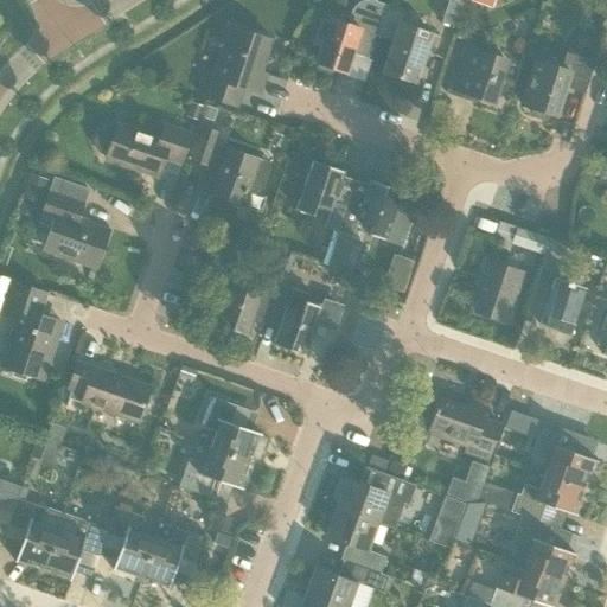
[(465,0),(447,0),(441,21),(457,27),(465,0)]
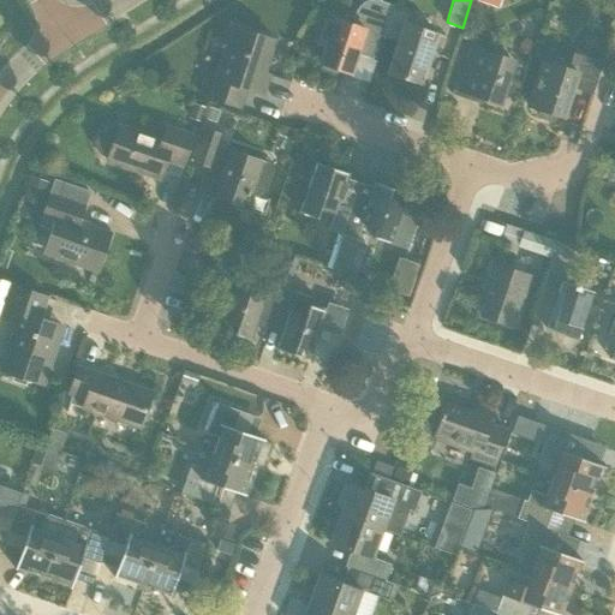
[(334,18),(321,61),(351,71),(359,45),(374,49),(384,15),(358,6),(352,24),(334,18)]
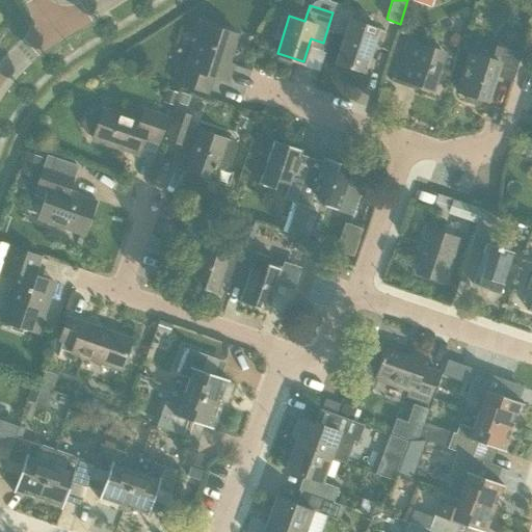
[(335,62),(363,72),(378,28),(350,20),(353,11),(341,6),(333,31),(344,34),(335,62)]
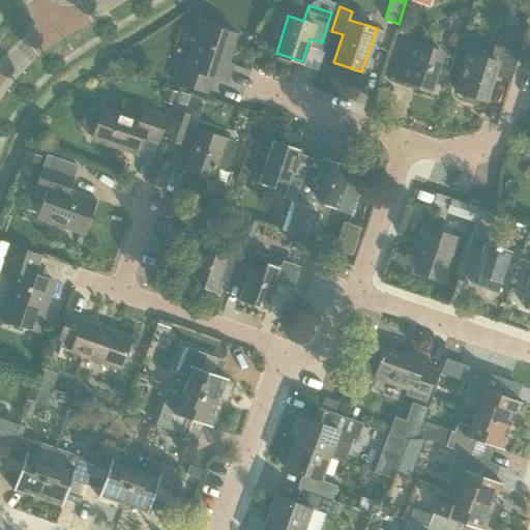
[(177,63),(172,80),(206,91),(211,76),(226,80),(232,63),(227,62),(236,34),(200,23),(185,66),(177,63)]
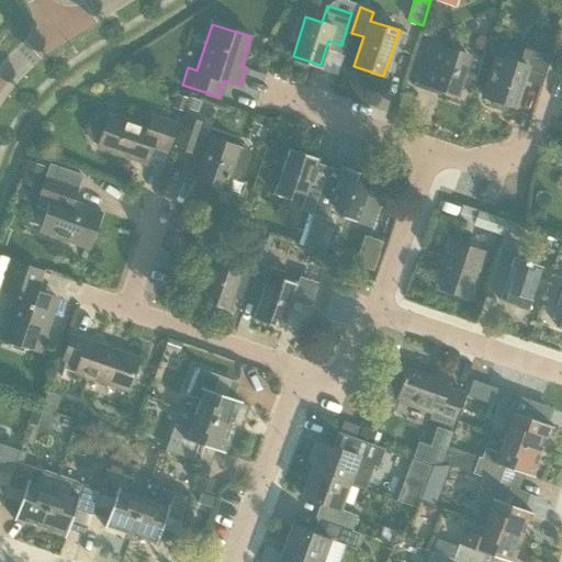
[(415,78),(413,86),(431,91),(434,86),(456,93),(469,56),(430,43),(419,80),(415,78)]
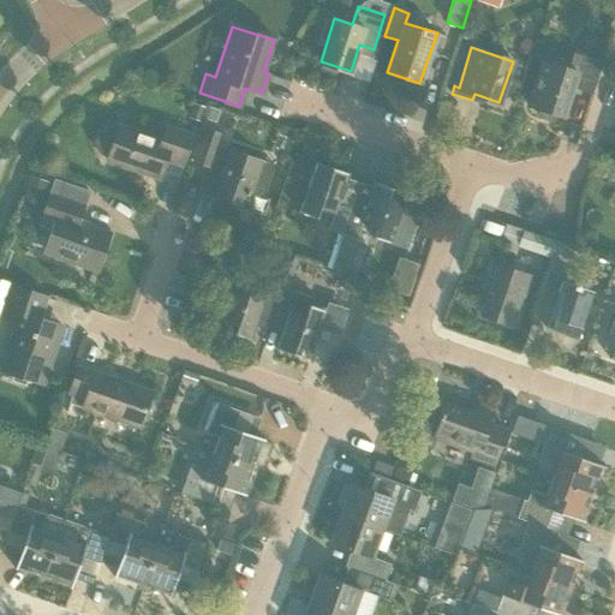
[(543,60),(529,105),(562,117),(572,87),(592,94),(602,61),(573,52),(567,69),(543,60)]
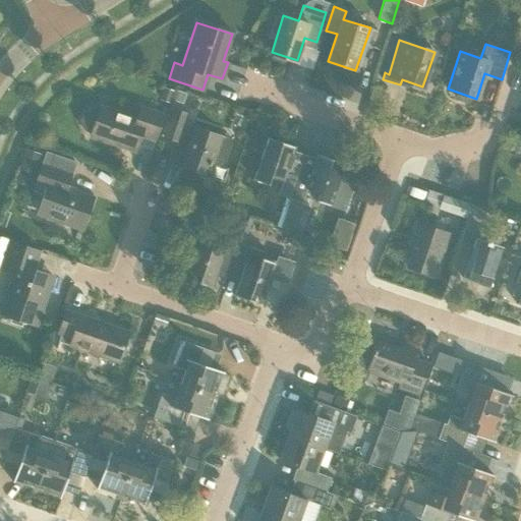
[(136,118),(101,106),(100,109),(93,107),(83,111),(80,121),(84,130),(92,132),(91,136),(134,151),(136,145),(152,150),(164,114),(140,106),(136,118)]
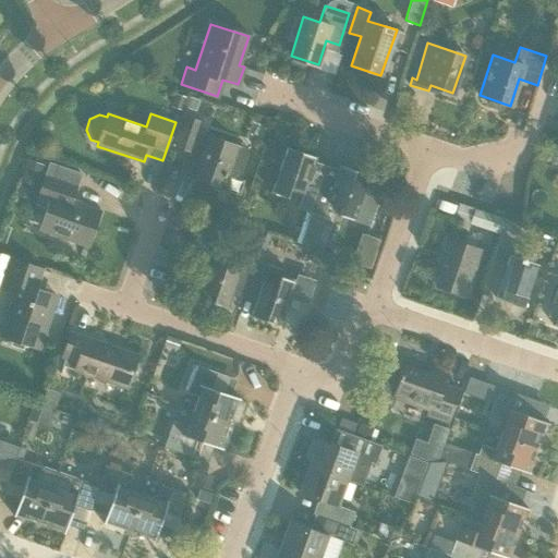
[(201,121),(186,116),(176,147),(190,152),(192,146),(202,149),(196,164),(202,166),(197,180),(219,187),(223,173),(239,178),(249,148),(239,145),(197,131),(201,121)]
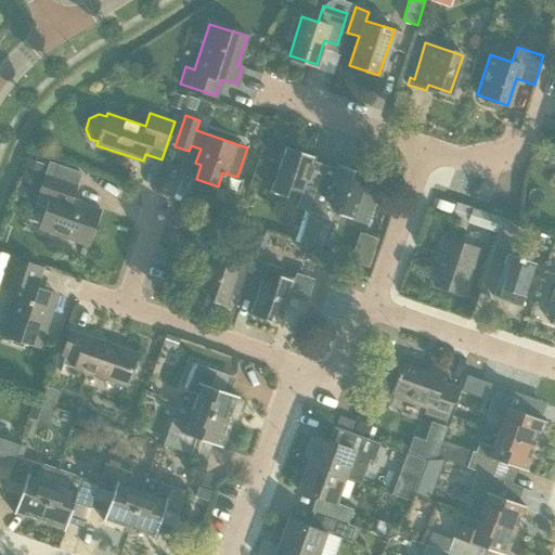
[(314,156),(285,146),(270,191),(285,196),(288,188),(301,192),(296,207),(304,209),(294,239),(300,242),(310,211),(309,211),(319,180),(308,177),(314,156)]
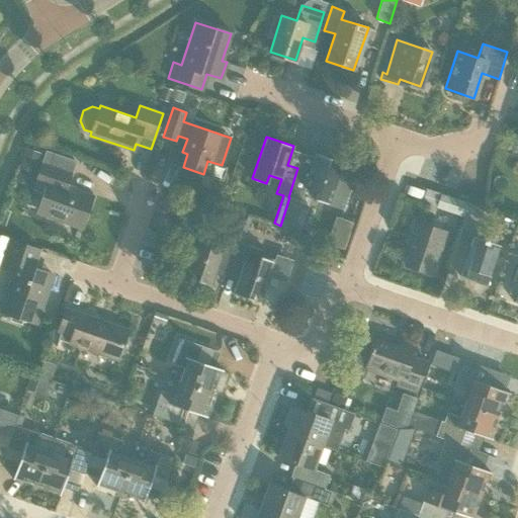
[(44,149),(29,144),(24,161),(38,165),(44,149)]
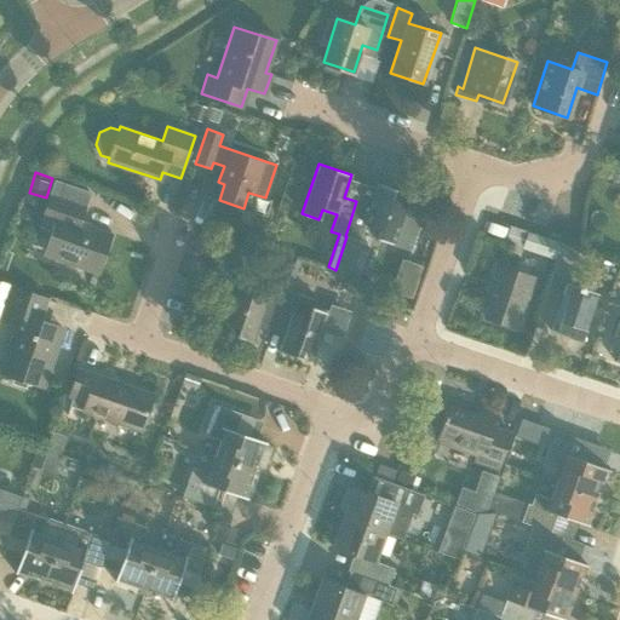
[(55,181),(39,227),(56,231),(47,256),(95,271),(107,234),(78,224),(89,191),(55,181)]
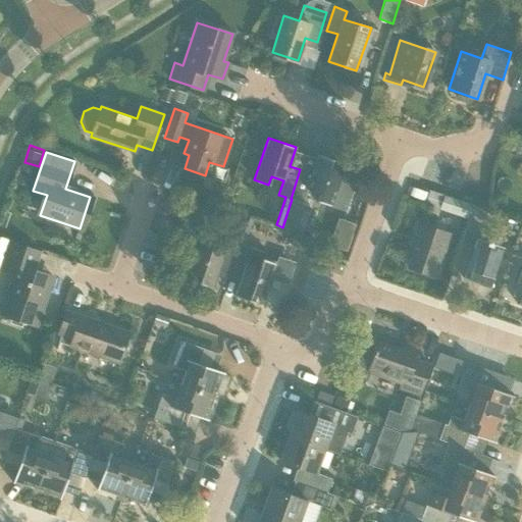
[(291,199),(292,199),(302,203),(307,189),(319,193),(316,201),(331,206),(343,171),(329,166),(332,159),(318,154),(316,158),(305,155),(300,169),(291,199)]
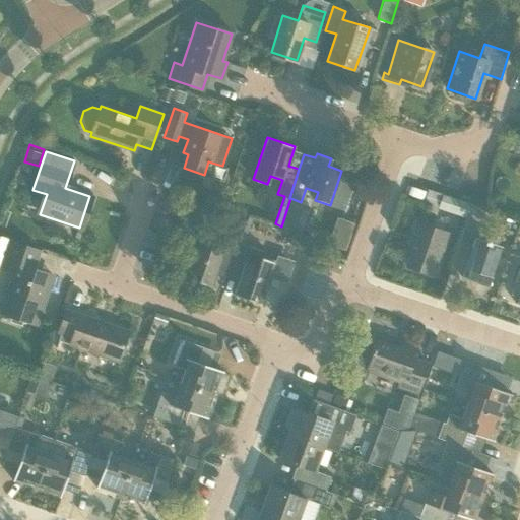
[(442,194),(439,206),(465,215),(469,203),(442,194)]
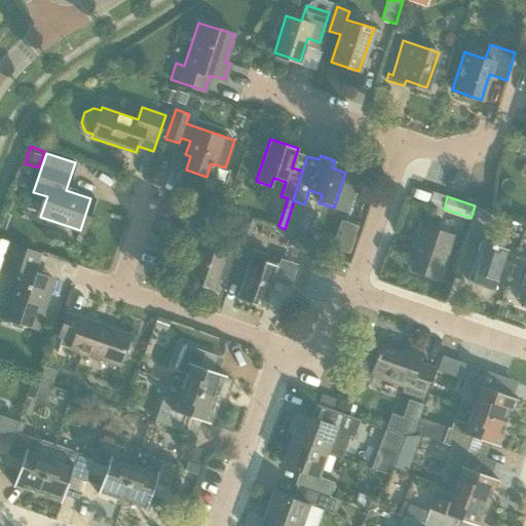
[(471,218),(466,231),(482,236),(490,211),(475,205),(471,218)]
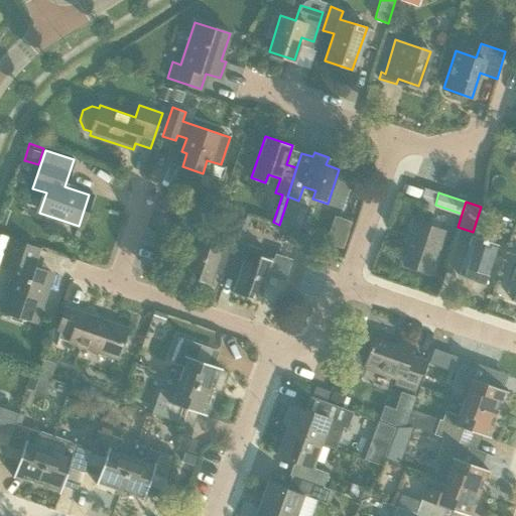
[(403,264),(430,272),(444,231),(413,221),(408,234),(412,236),(403,264)]
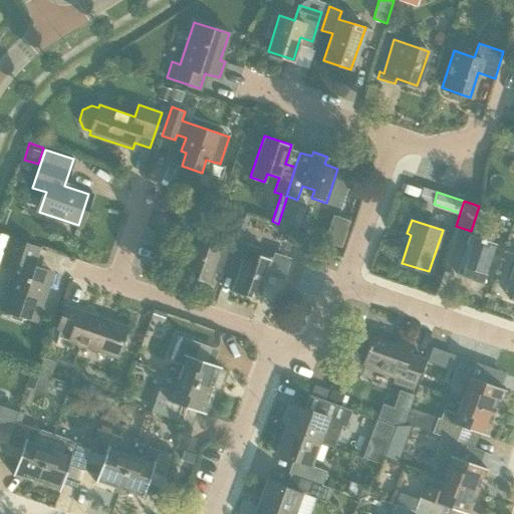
[(216,263),(227,267),(237,240),(224,236),(220,249),(208,245),(210,238),(196,233),(185,267),(198,271),(195,279),(209,284),(216,263)]
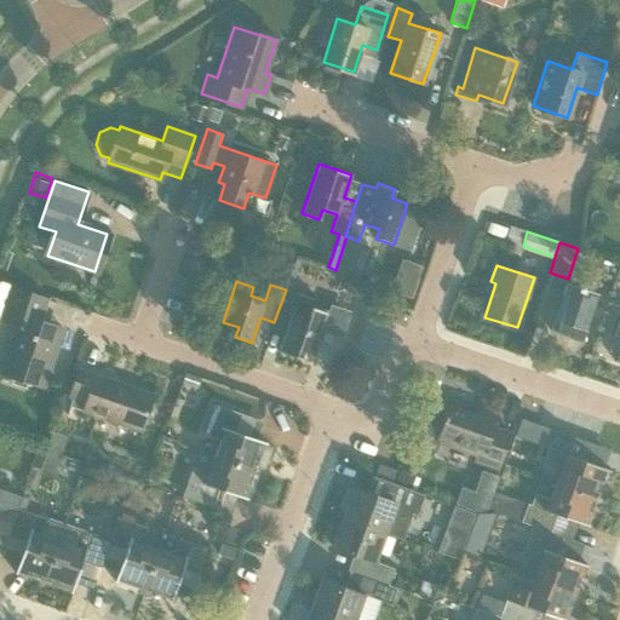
[(566,283),(550,331),(583,340),(597,293),(566,283)]
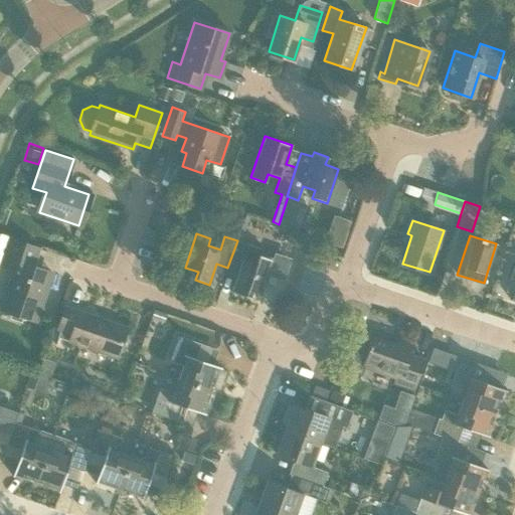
[(14,271),(0,310),(35,322),(51,272),(31,266),(37,247),(11,238),(2,267),(14,271)]
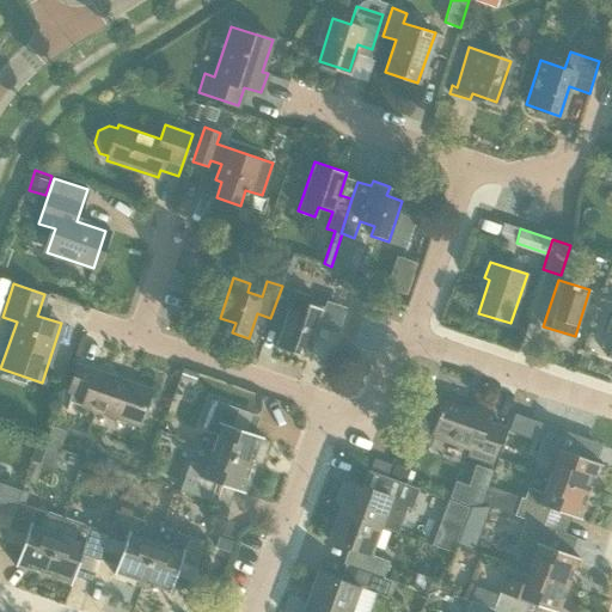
[(282,286),(270,318),(283,323),(275,347),(300,355),(303,346),(311,349),(320,323),(337,329),(344,312),(326,305),(325,310),(308,304),(311,297),(282,286)]
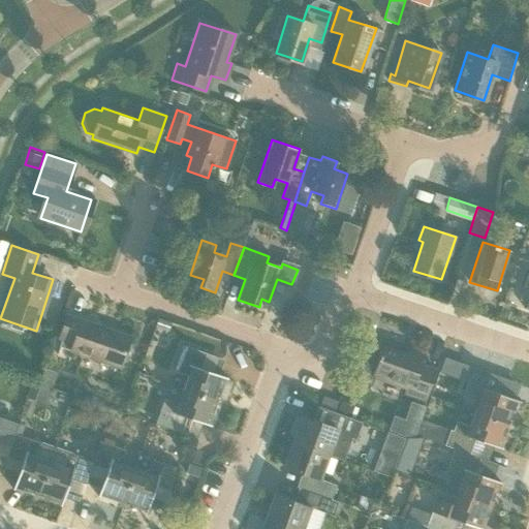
[(528,270),(520,299),(528,301),(528,270)]
